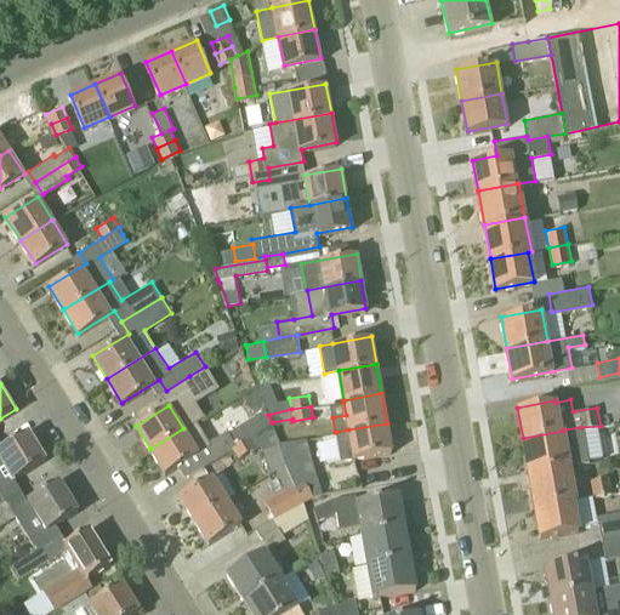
[(222,434),(229,448),(233,446),(268,425),(272,422),(268,415),(266,408),(222,434)]
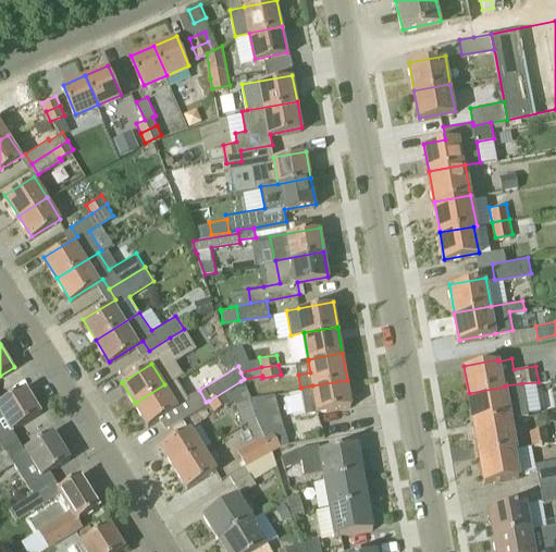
[(148,424),(189,399),(176,377),(164,384),(135,403),(148,424)]
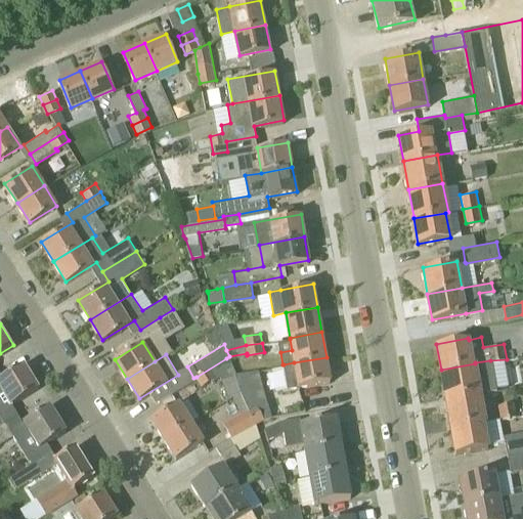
[(294,362),(284,364),(288,388),(331,380),(327,357),(294,362)]
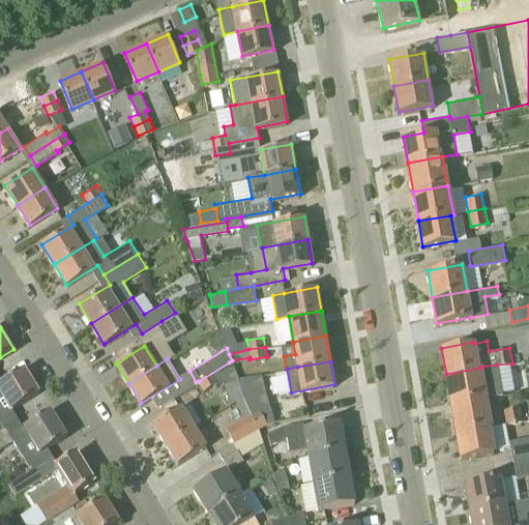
[(229,362),(199,381),(204,389),(218,380),(219,382),(235,373),(229,362)]
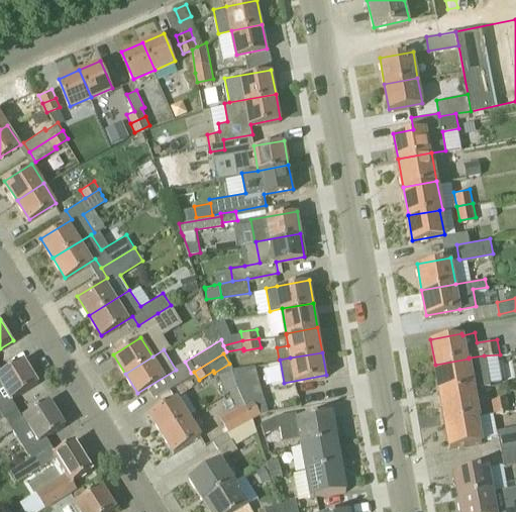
[(0,409),(3,414),(17,406),(11,398),(38,381),(23,357),(0,372),(0,409)]
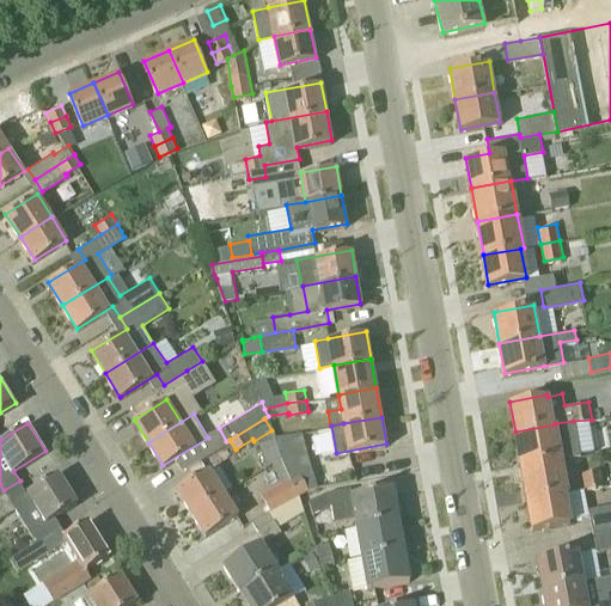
[(515,432),(521,465),(561,458),(555,424),(515,432)]
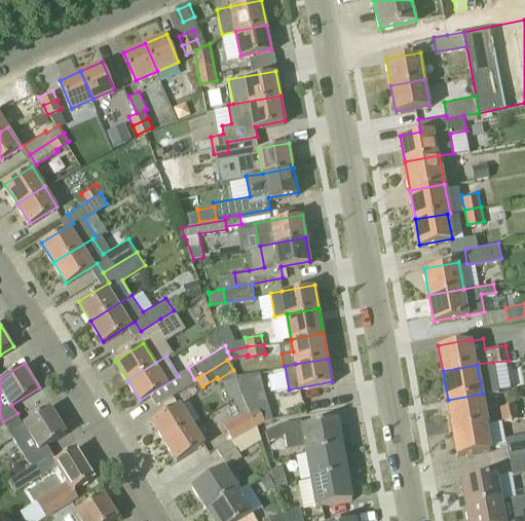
[(257,423),(265,419),(273,416),(260,370),(236,373),(241,392),(257,423)]
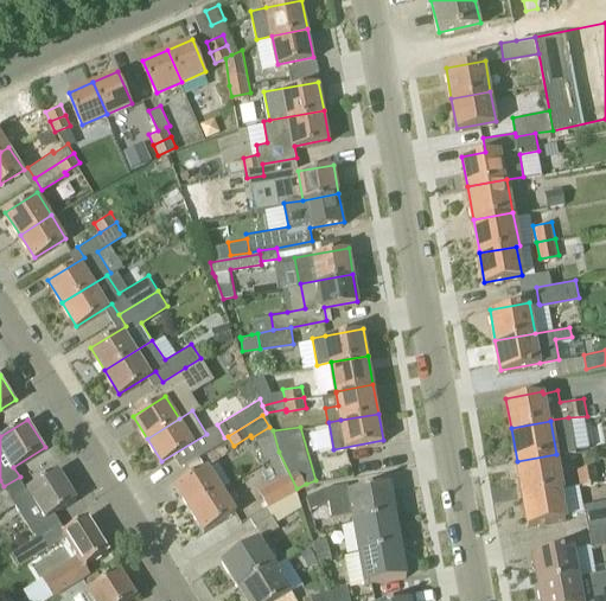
[(260,490),(268,504),(297,488),(279,452),(269,456),(276,472),(280,479),(260,490)]
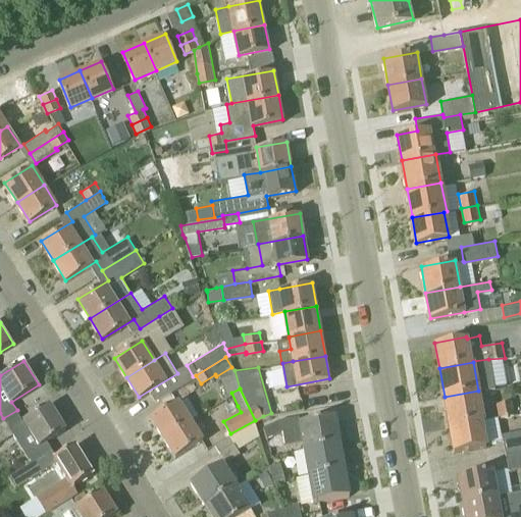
[(445,397),(450,425),(483,419),(478,391),(445,397)]
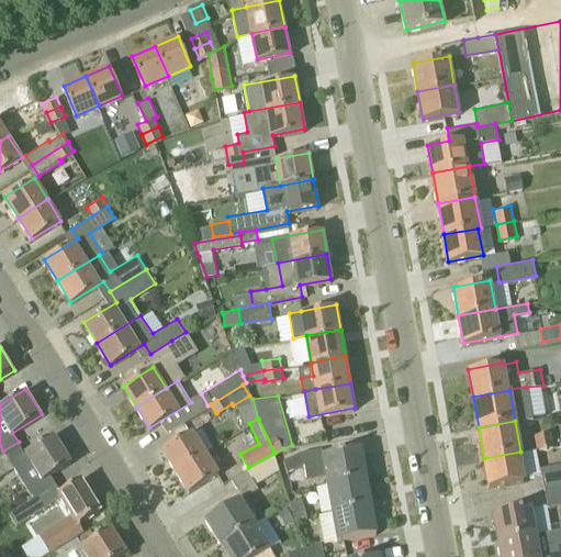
[(163,448),(176,469),(205,452),(192,430),(163,448)]
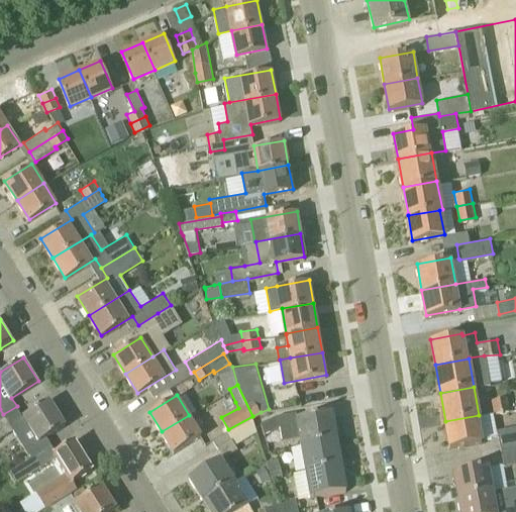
[(510,409),(507,395),(491,398),(494,412),(510,409)]
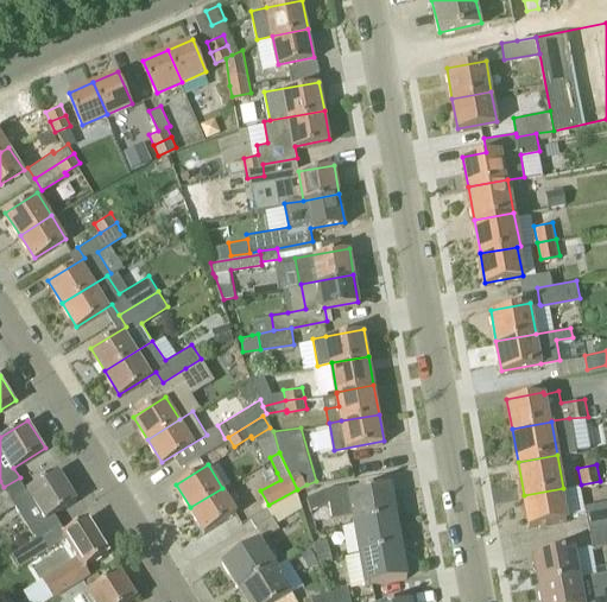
[(4,487),(5,488),(16,505),(35,537),(59,521),(55,512),(76,499),(57,468),(26,488),(20,477),(4,487)]
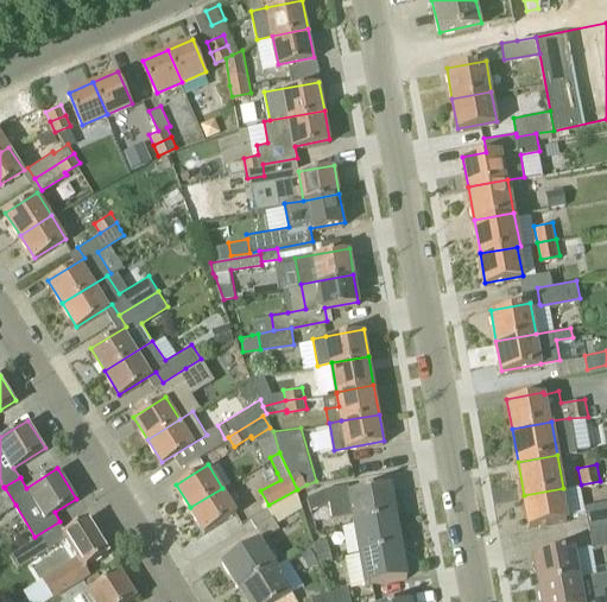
[(353,512),(354,520),(396,513),(391,482),(351,489),(349,482),(324,487),(307,495),(311,508),(329,500),(333,515),(353,512)]
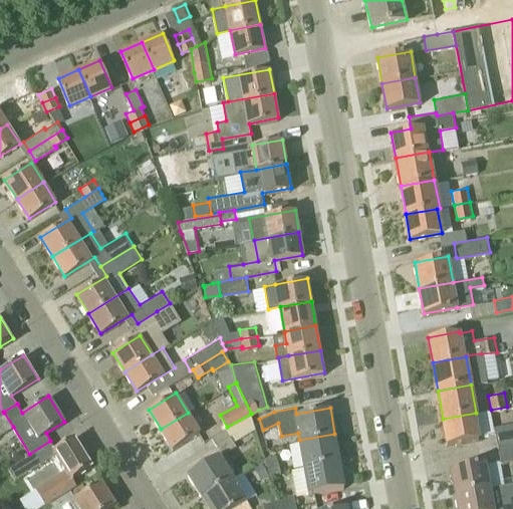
[(200,432),(188,413),(161,429),(173,449),(200,432)]
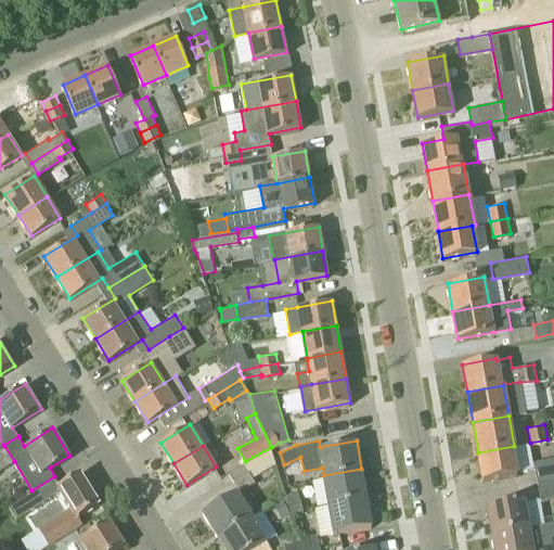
[(512,447),(514,446),(478,452),(482,480),(517,473),(512,447)]
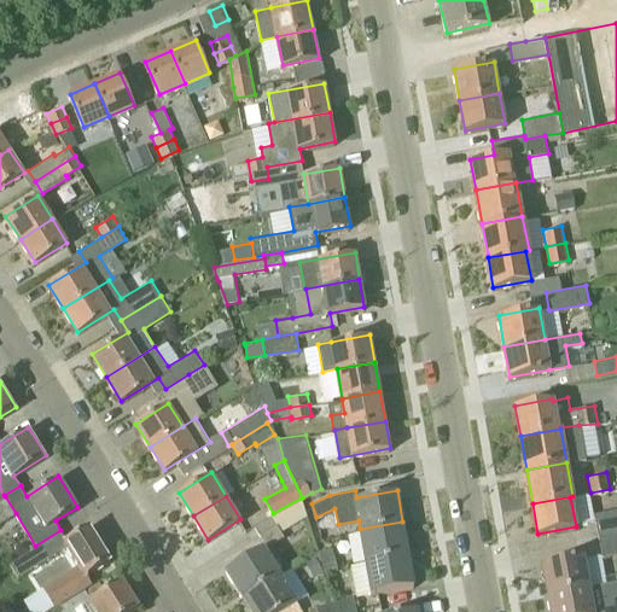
[(308,514),(302,497),(273,513),(254,524),(260,532),(268,545),(284,535),(281,529),(308,514)]
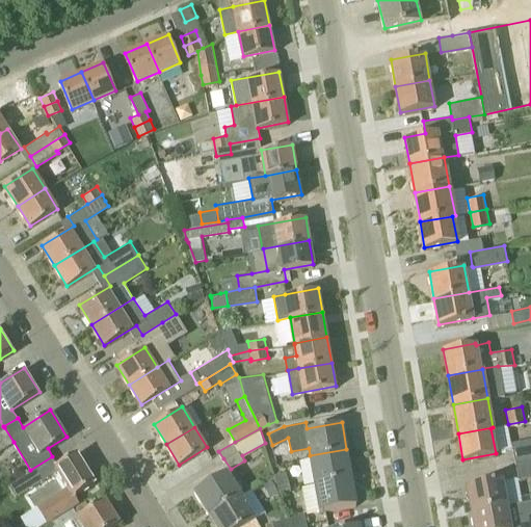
[(530,437),(511,441),(515,463),(530,458),(530,437)]
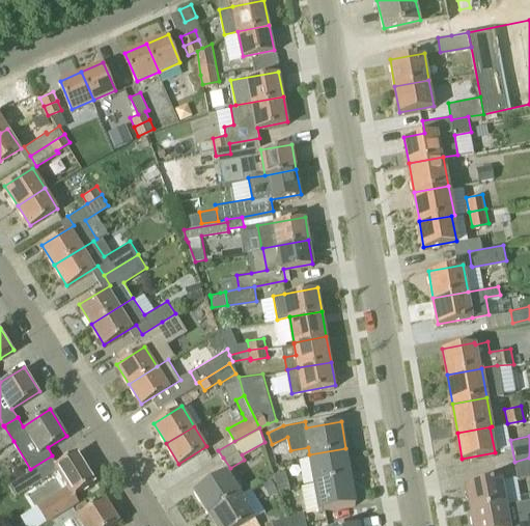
[(309,454),(314,481),(351,475),(345,448),(309,454)]
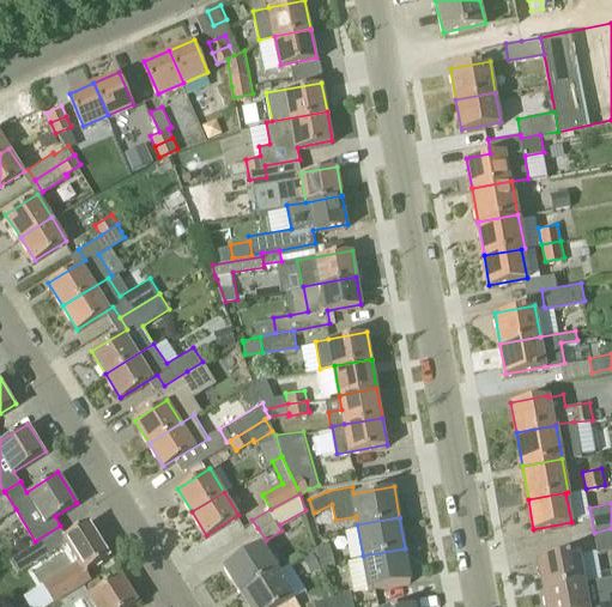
[(60,526),(35,541),(8,558),(17,571),(66,541),(78,560),(42,582),(54,600),(90,577),(86,570),(109,554),(88,521),(66,534),(60,526)]
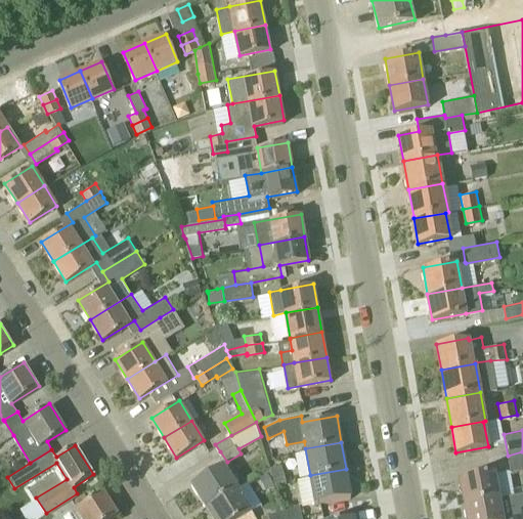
[(522,451),(508,456),(510,469),(511,472),(522,469),(522,451)]
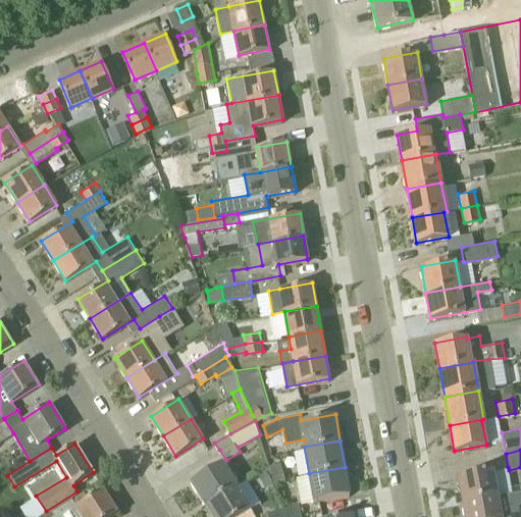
[(205,504),(237,484),(222,461),(191,480),(205,504)]
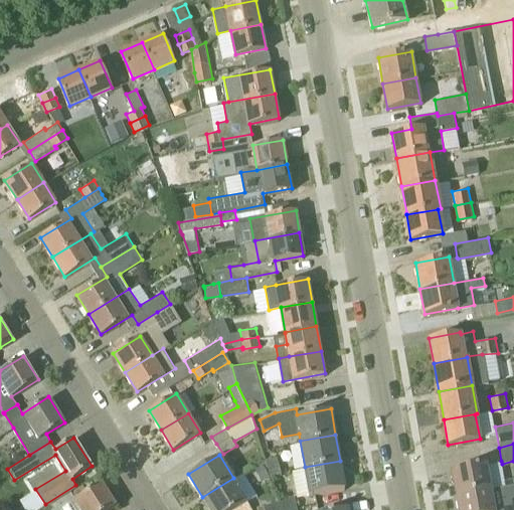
[(266,458),(270,474),(282,471),(277,455),(266,458)]
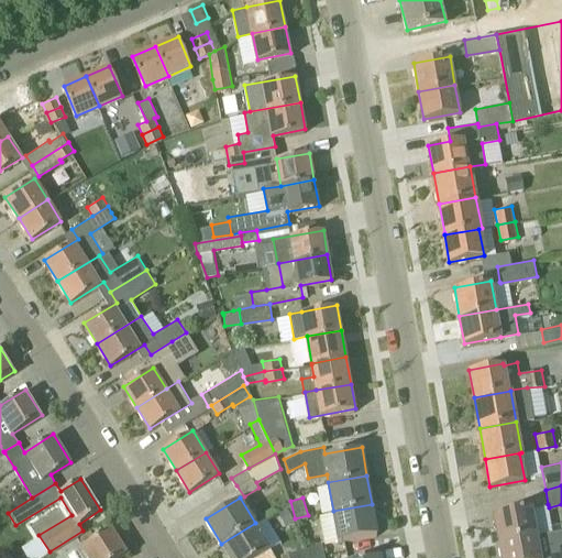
[(372,504),(333,511),(338,539),(377,533),(372,504)]
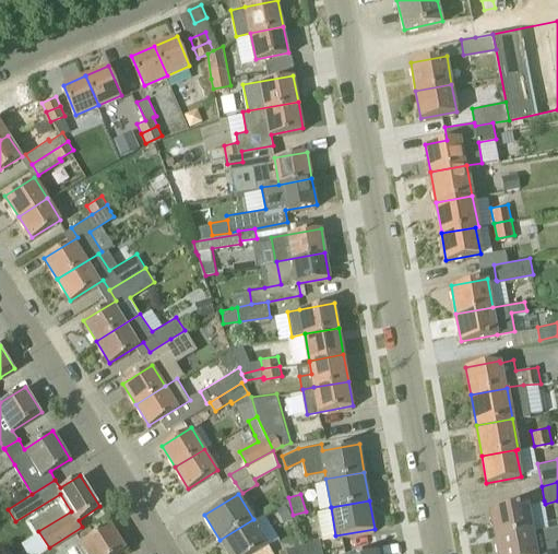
[(284,502),(275,507),(283,522),(293,517),(284,502)]
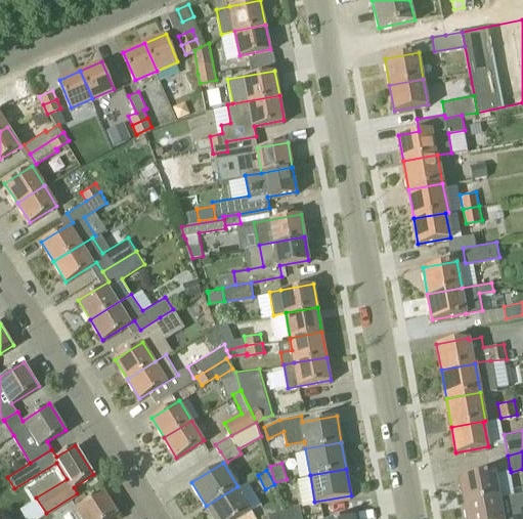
[(461,476),(465,503),(498,496),(494,471),(461,476)]
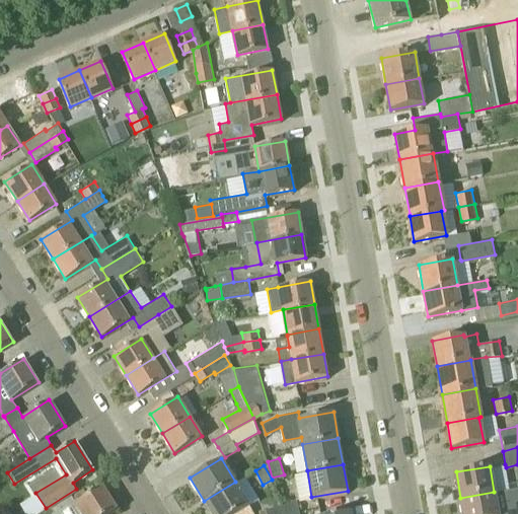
[(212,513),(233,513),(249,504),(235,482),(204,501),(212,513)]
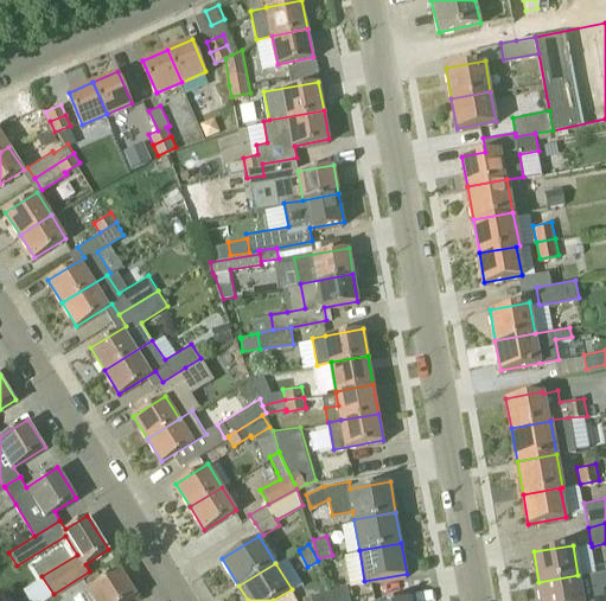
[(102,579),(99,571),(56,598),(57,600),(89,600),(95,598),(96,600),(126,600),(136,594),(120,568),(102,579)]
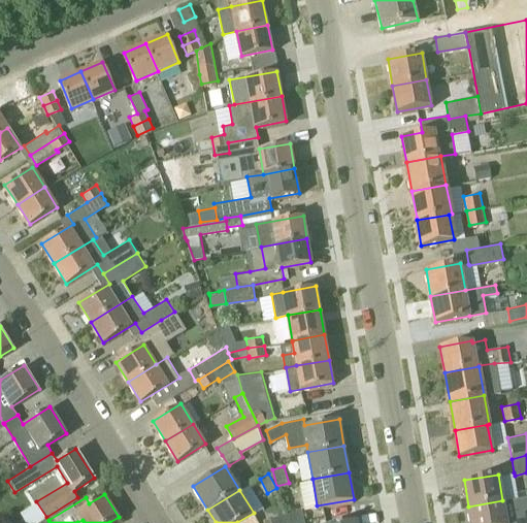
[(526,504),(525,496),(502,500),(468,507),(471,522),(526,522),(526,504)]
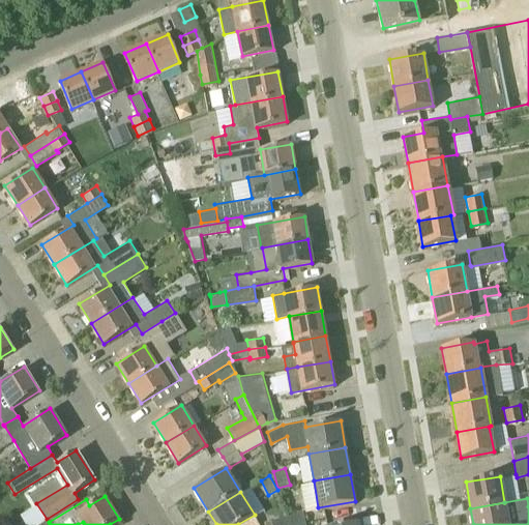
[(287,515),(289,524),(291,524),(306,522),(303,511),(287,515)]
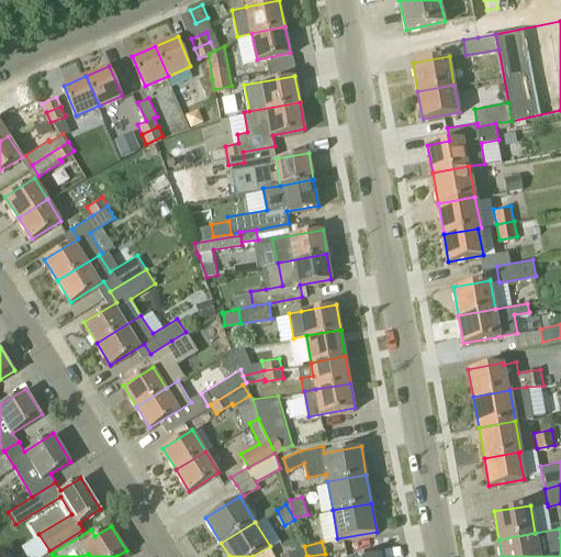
[(306,556),(304,546),(282,552),(283,556),(306,556)]
